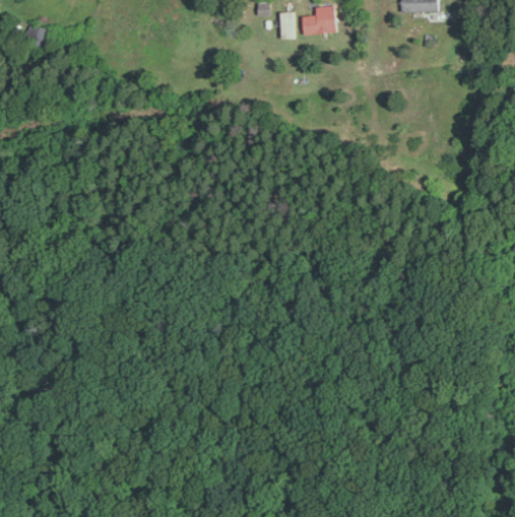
[(267,15),(266,0),(255,0),(256,16),(267,15)]
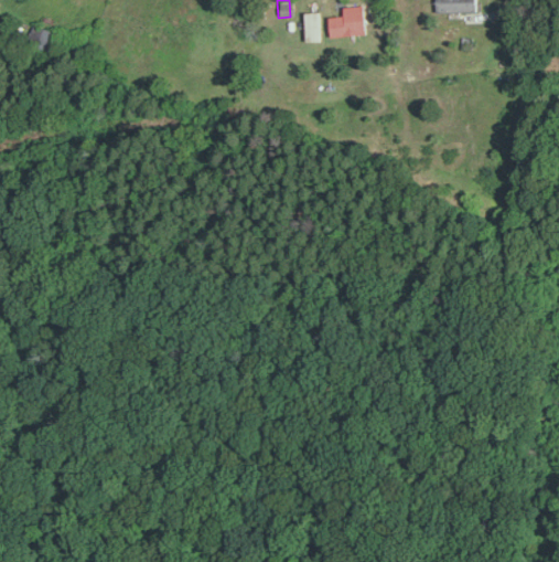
[(433,0),(434,14),(476,12),(475,0),(433,0)]
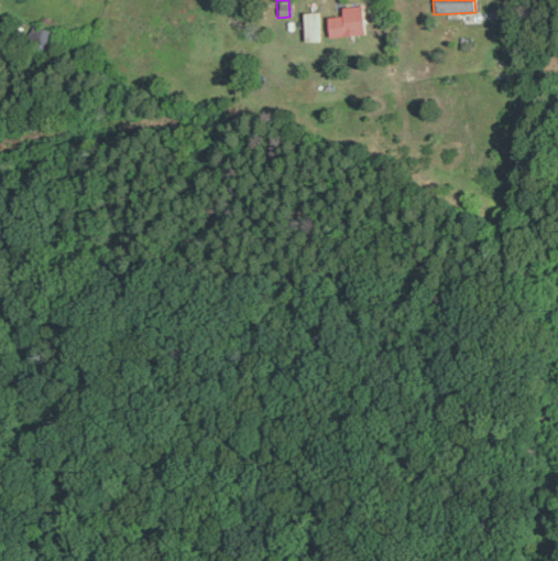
[(329,39),(363,34),(360,7),(340,9),(341,17),(327,19),(329,39)]
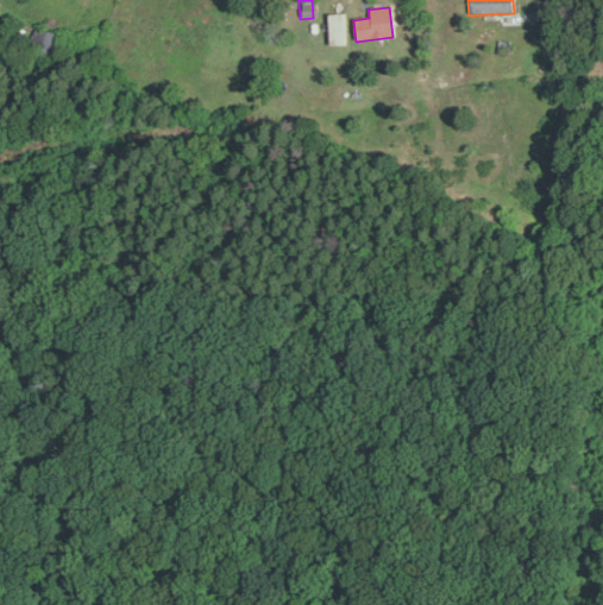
[(343,14),(328,16),(330,46),(344,45),(343,14)]
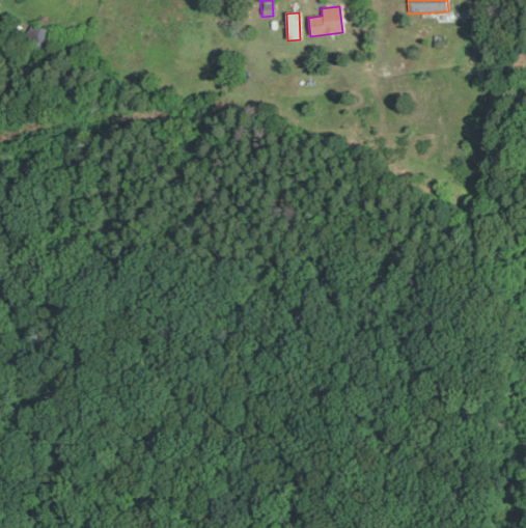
[(50,31),(28,25),(22,46),(44,53),(50,31)]
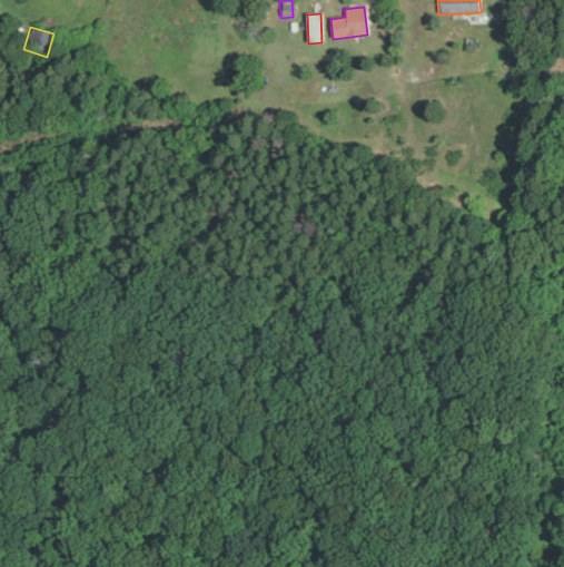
All buildings are outlined.
